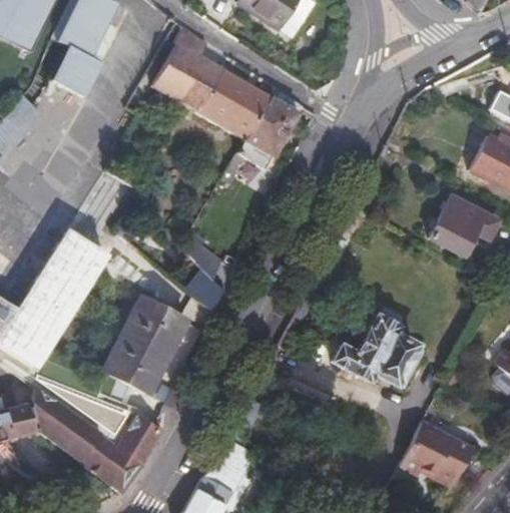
[(0,0),(0,37),(32,53),(58,0),(0,0)]
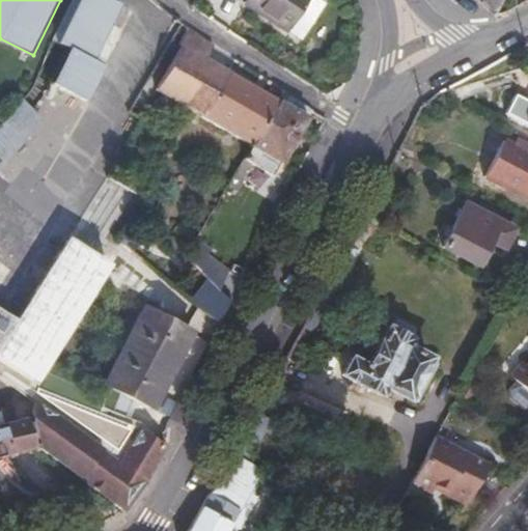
[(76,0),(74,7),(57,40),(73,48),(55,84),(88,100),(105,63),(104,63),(98,60),(114,23),(123,3),(116,0),(76,0)]
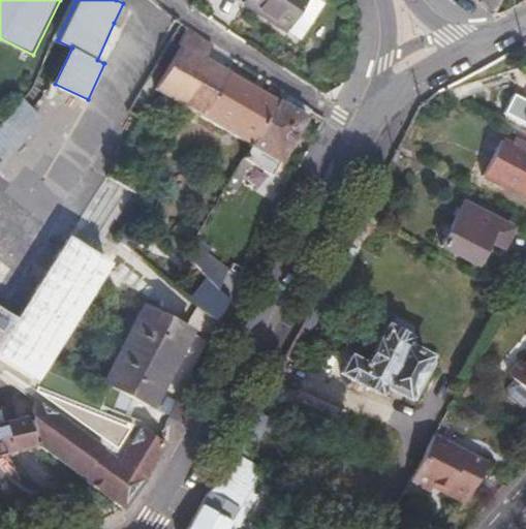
[(245,0),(291,27),(307,0),(245,0)]
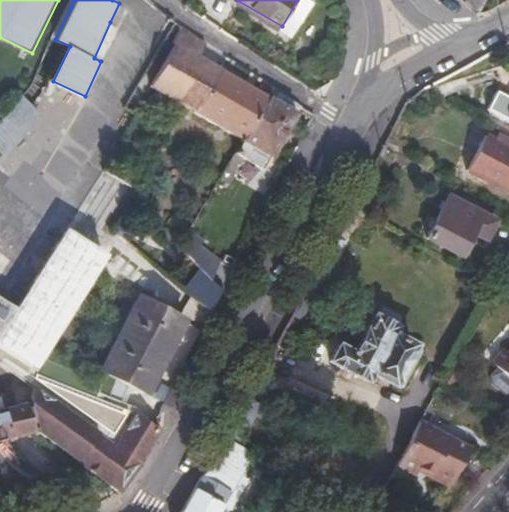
[(470,0),(466,6),(478,17),(488,0),(470,0)]
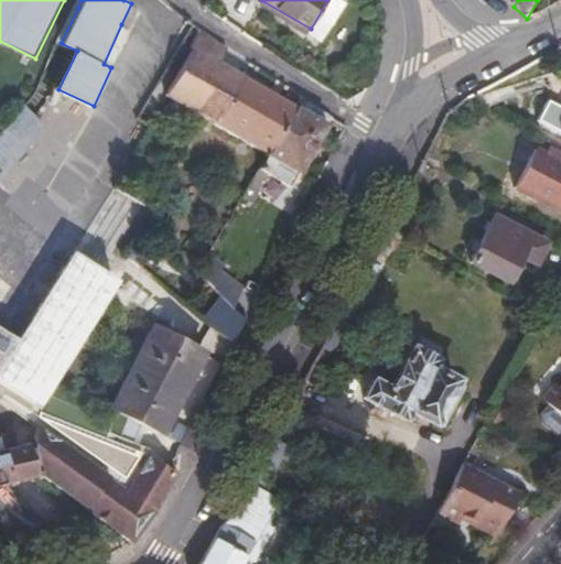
[(104,64),(110,67),(128,29),(121,24),(104,64)]
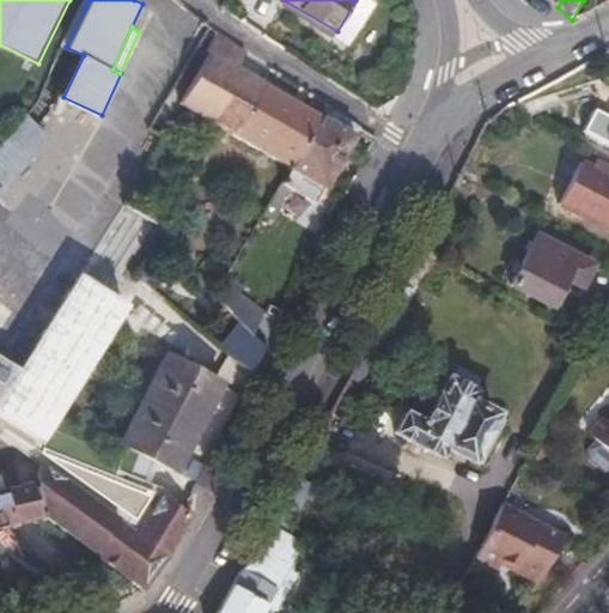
[(251,54),(221,34),(211,52),(214,54),(241,70),(251,54)]
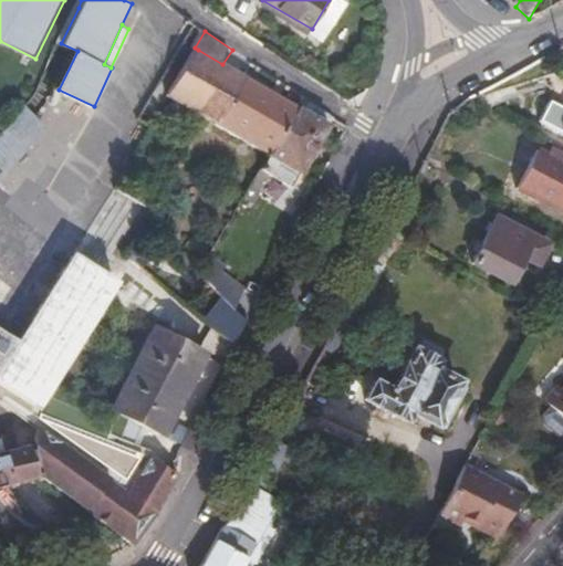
[(222,64),(198,50),(170,95),(210,119),(272,158),(301,109),(222,64)]
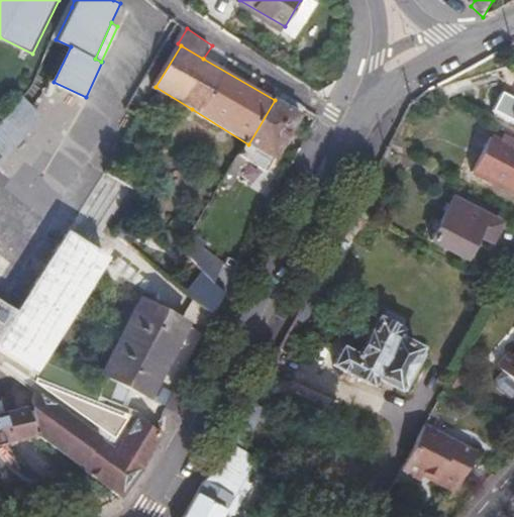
[(0,167),(58,107),(35,82),(0,129),(0,167)]
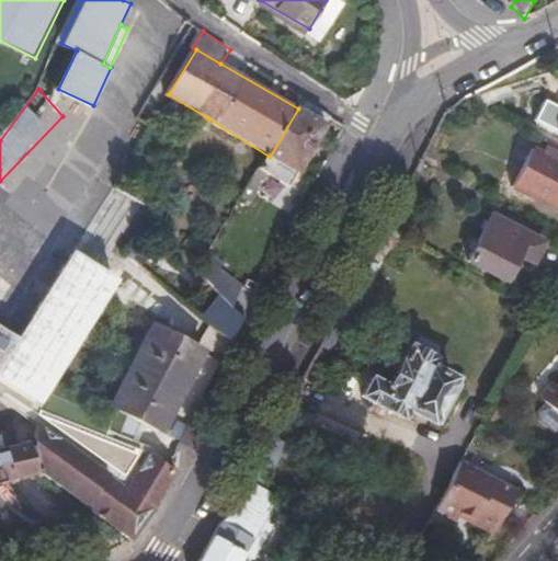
[(208,118),(169,94),(157,114),(161,117),(159,122),(181,135),(184,132),(195,138),(208,118)]
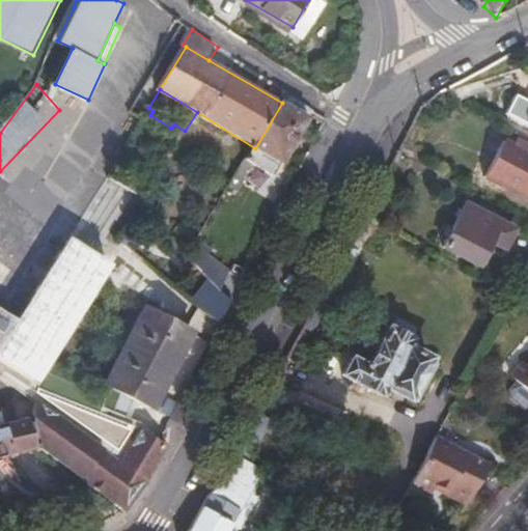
[(143,119),(130,111),(102,93),(34,203),(75,228),(107,176),(143,119)]
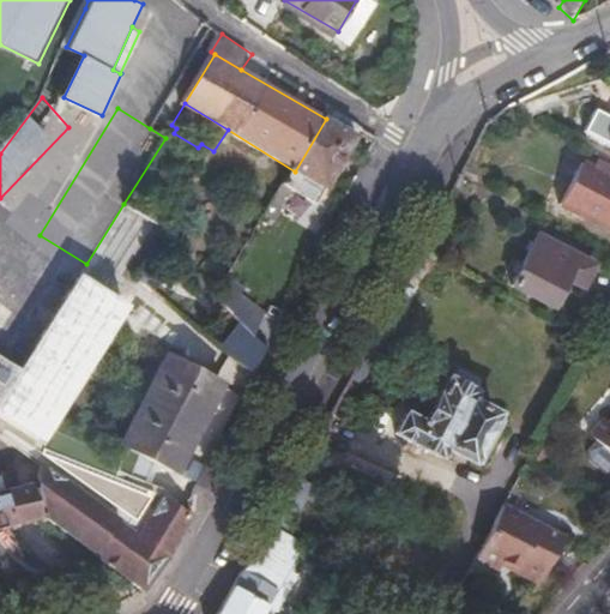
[(587,132),(609,143),(609,118),(598,112),(587,132)]
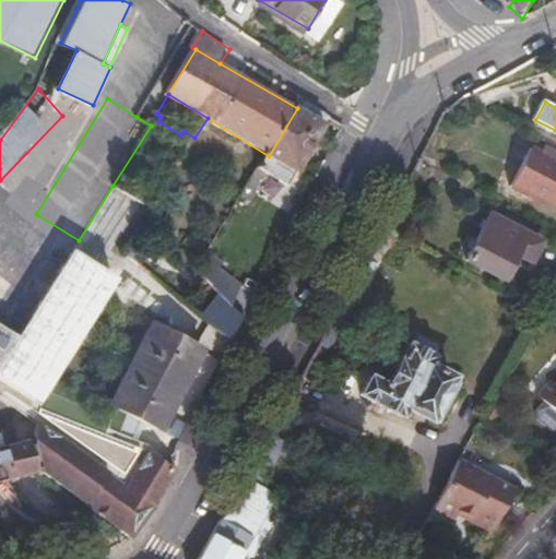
[(297,173),(331,119),(308,104),(304,111),(297,108),(269,156),(245,195),(252,200),(270,173),(278,161),(297,173)]
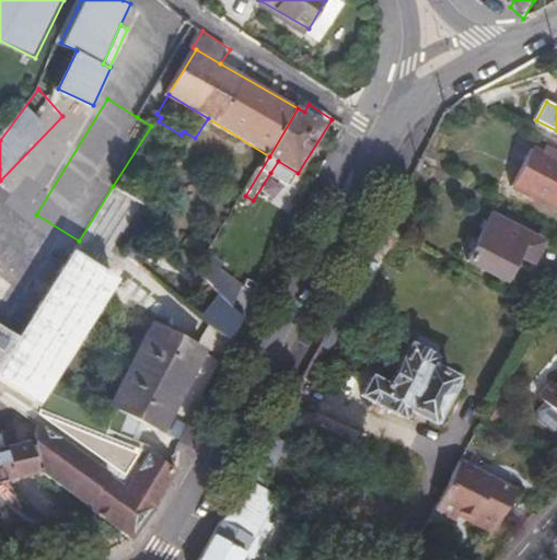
[(556,159),(530,146),(510,185),(556,208),(556,159)]
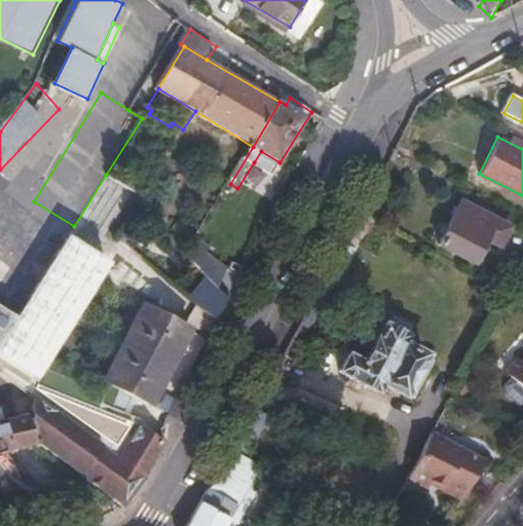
[(272,174),(279,162),(261,151),(254,162),(272,174)]
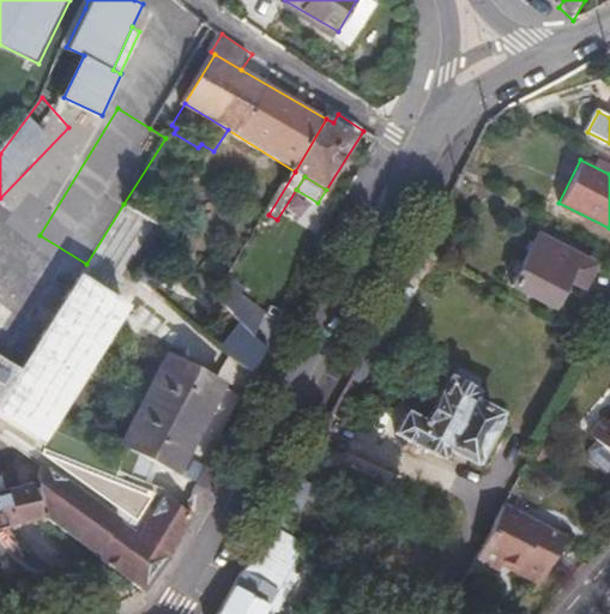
[(537,236),(513,287),(553,307),(567,278),(581,286),(592,265),(537,236)]
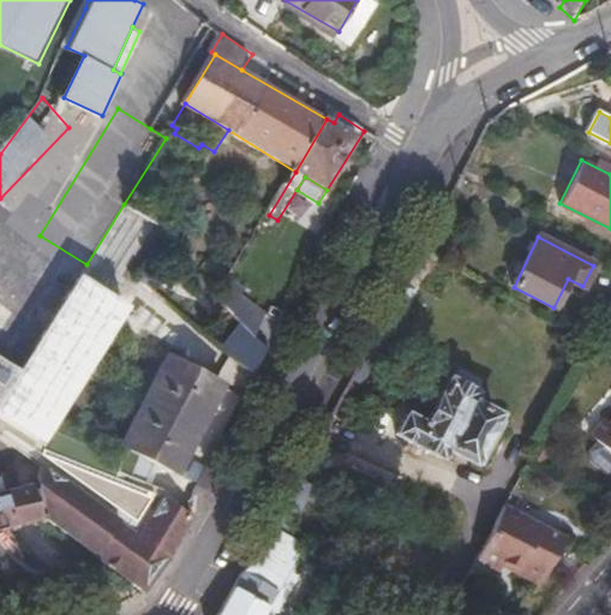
[(0,418),(39,442),(124,304),(81,275),(10,384),(0,377),(0,418)]
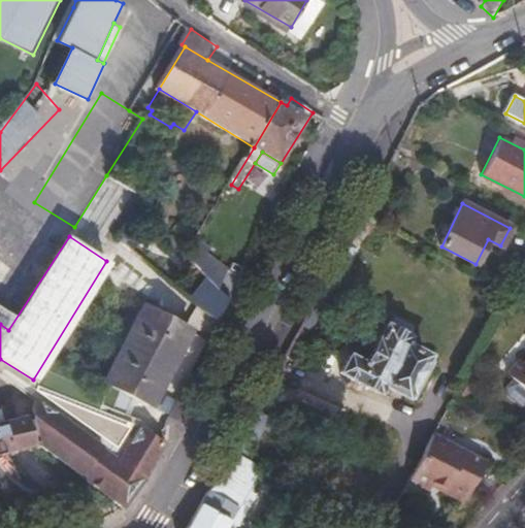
[(199,270),(208,254),(194,244),(186,259),(199,270)]
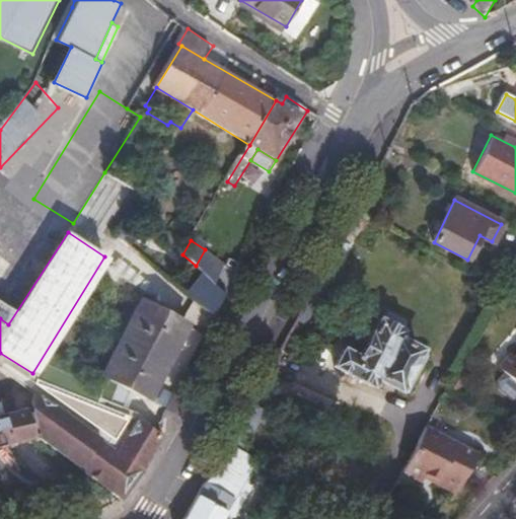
[(208,276),(217,285),(227,265),(205,249),(196,266),(208,276)]
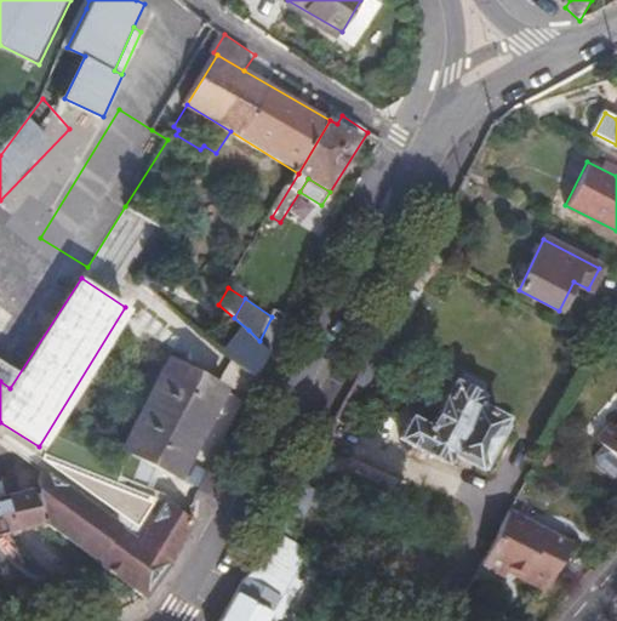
[(232,359),(257,381),(273,352),(260,341),(249,330),(232,359)]
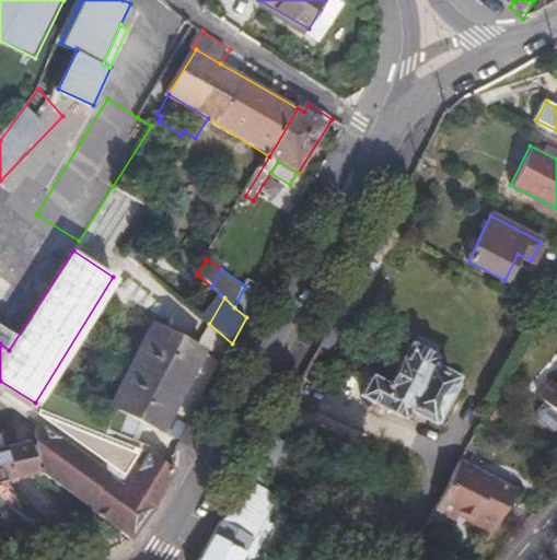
[(202,351),(152,324),(109,404),(160,432),(202,351)]
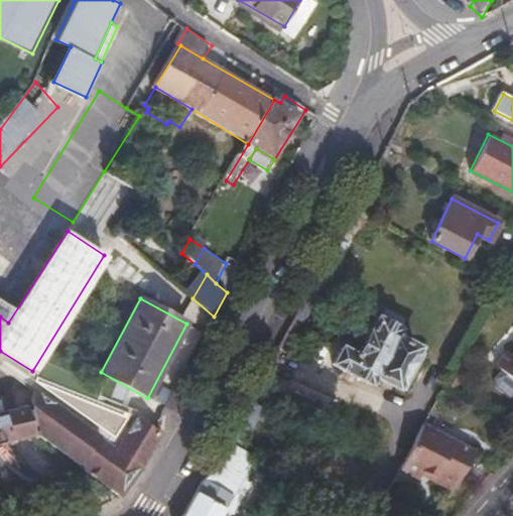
[(388,381),(408,391),(420,369),(429,374),(437,360),(407,344),(412,336),(408,334),(413,326),(396,316),(391,325),(387,323),(367,360),(353,353),(344,369),(383,390),(388,381)]
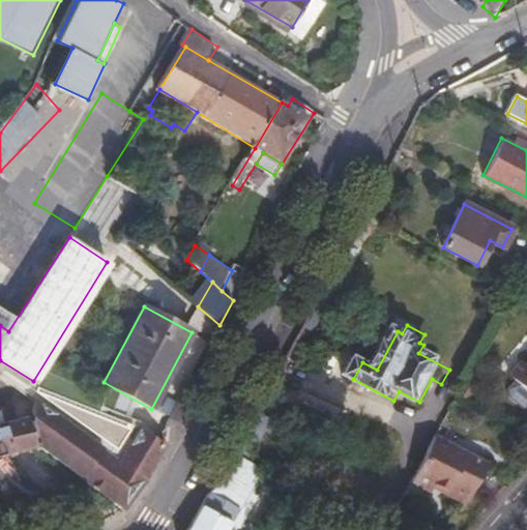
[(524,359),(513,372),(526,383),(526,360),(524,359)]
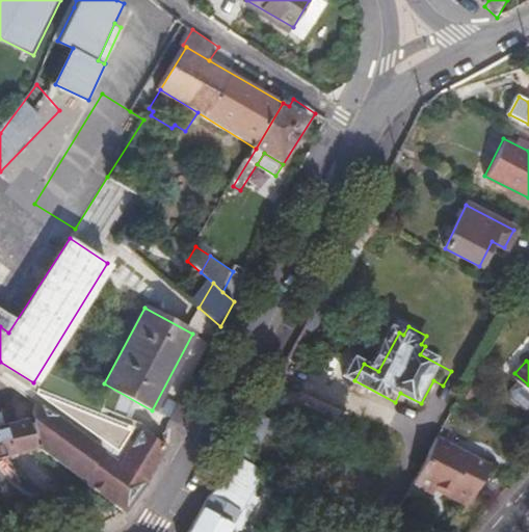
[(0,458),(40,450),(125,512),(167,446),(160,441),(135,427),(42,388),(26,420),(3,424),(0,413),(0,458)]
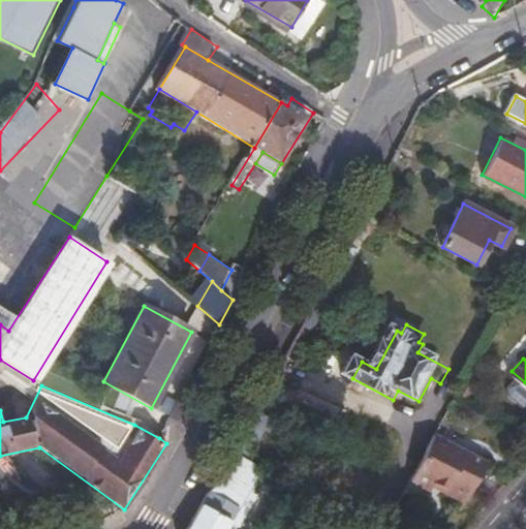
[(279,423),(253,408),(238,437),(187,528),(225,528),(228,526),(238,508),(247,515),(259,494),(251,489),(260,473),(243,463),(259,434),(270,438),(279,423)]
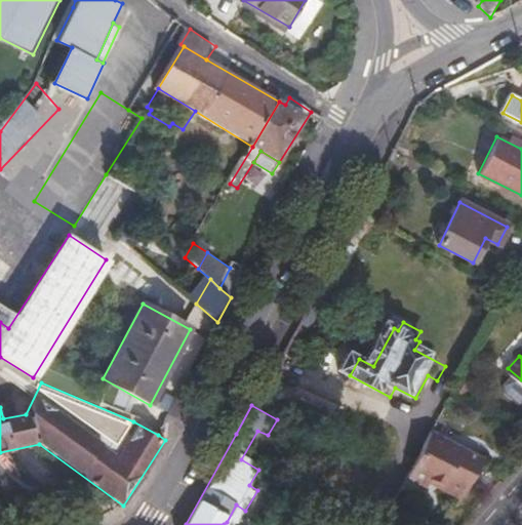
[(481,460),(431,434),(406,479),(425,488),(430,478),(441,484),(439,487),(459,498),(481,460)]
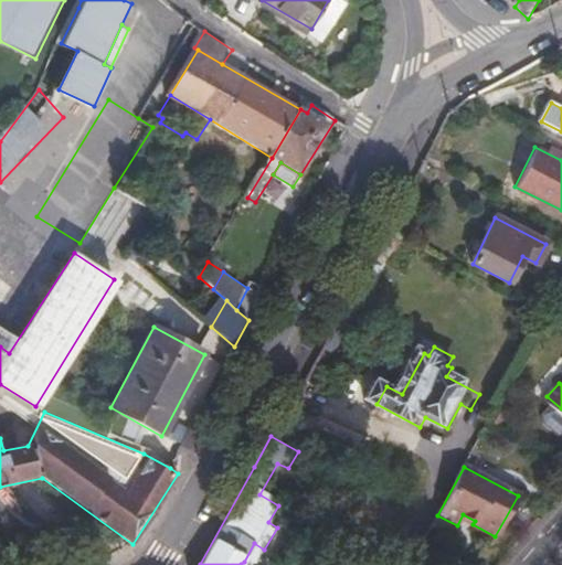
[(287,510),(278,505),(268,522),(277,528),(287,510)]
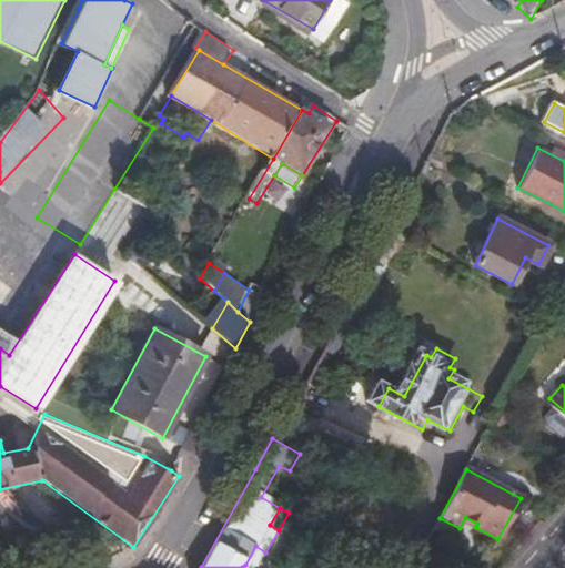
[(255,546),(245,565),(251,567),(255,567),(265,553),(255,546)]
